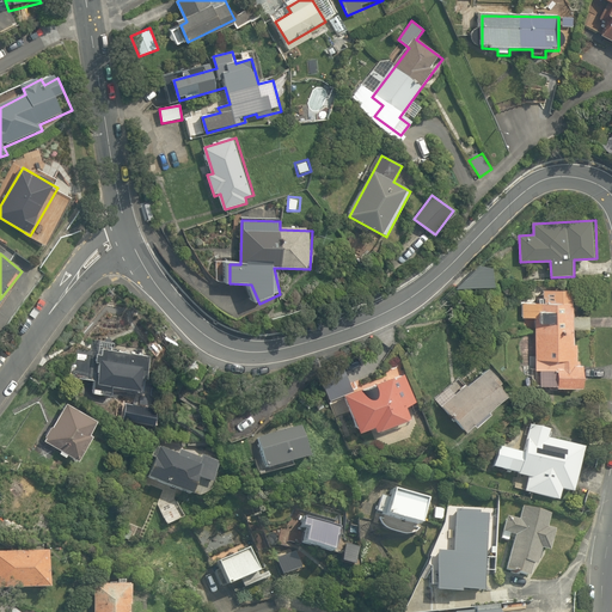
[(575,366),(571,289),(543,291),(543,304),(521,304),(522,319),(534,319),(536,372),(540,372),(540,387),(558,387),(558,391),(586,389),(585,366),(575,366)]
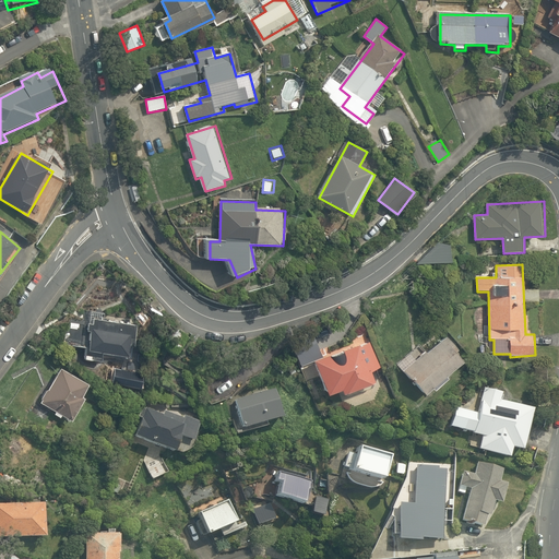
[(163,312),(152,305),(140,321),(150,329),(163,312)]
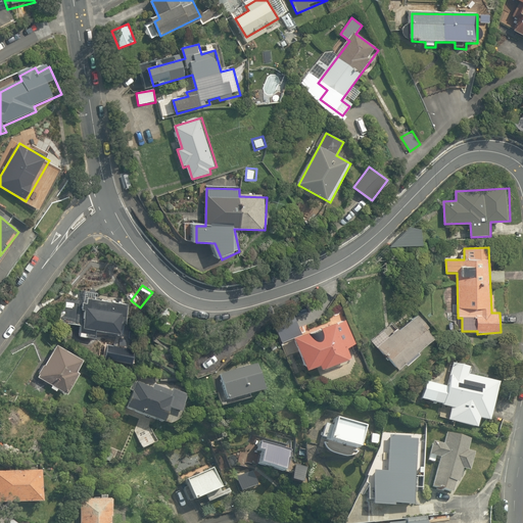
[(89,300),(85,328),(125,335),(129,306),(89,300)]
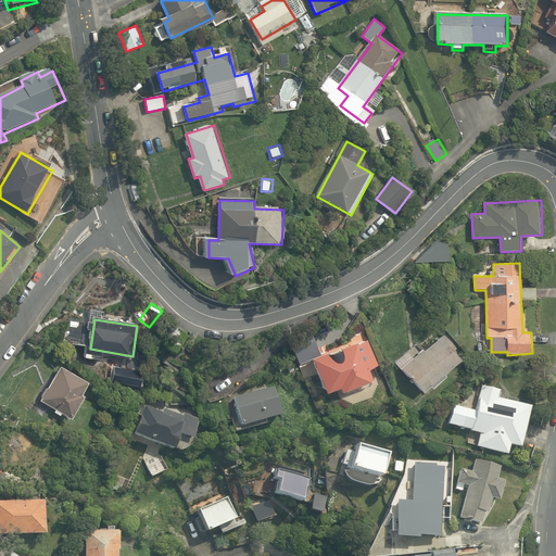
[(178,351),(188,337),(181,331),(171,345),(178,351)]
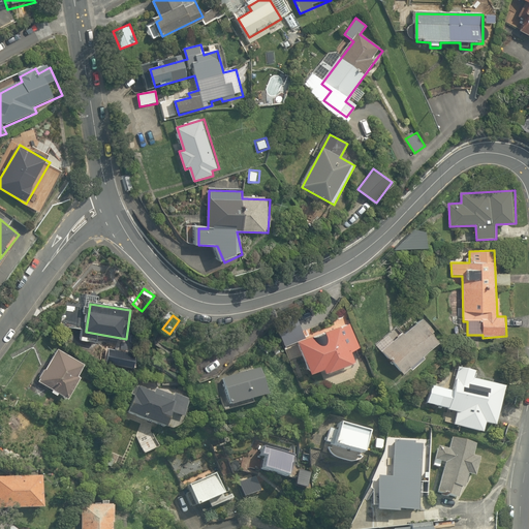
[(443,342),(422,318),(384,351),(406,375),(443,342)]
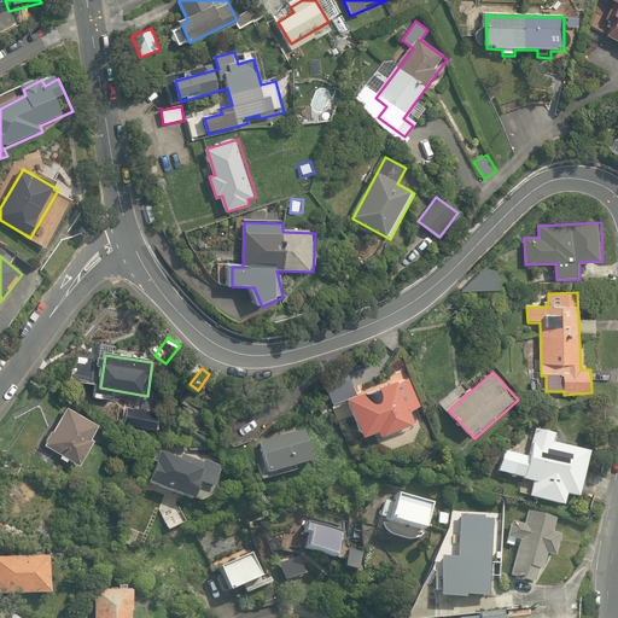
[(356,397),(349,374),(326,382),(333,404),(356,397)]
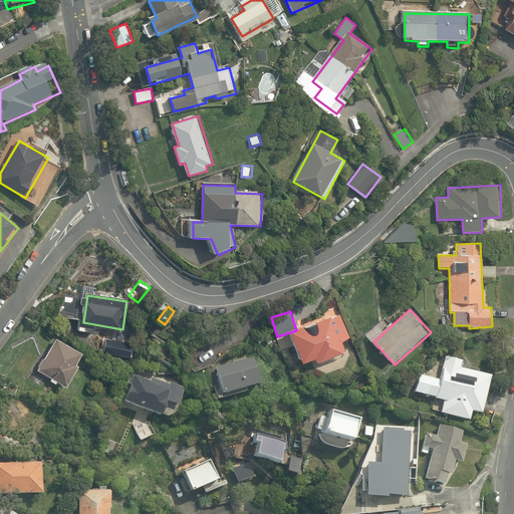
[(305,327),(290,332),(302,366),(318,360),(319,365),(348,354),(343,342),(350,339),(340,314),(318,322),(322,334),(310,339),(305,327)]
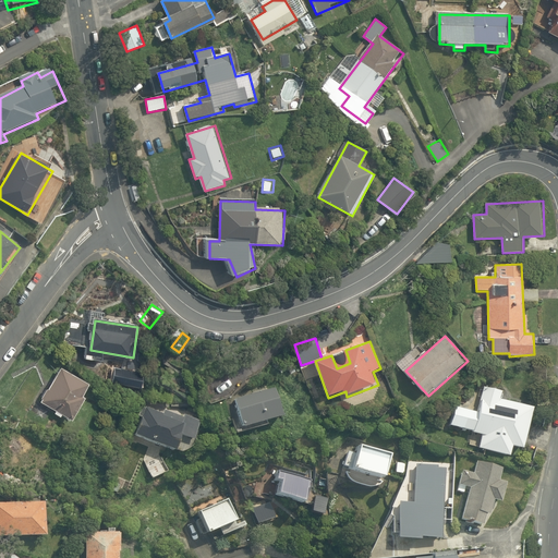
[(96,386),(61,365),(38,402),(73,423),(96,386)]
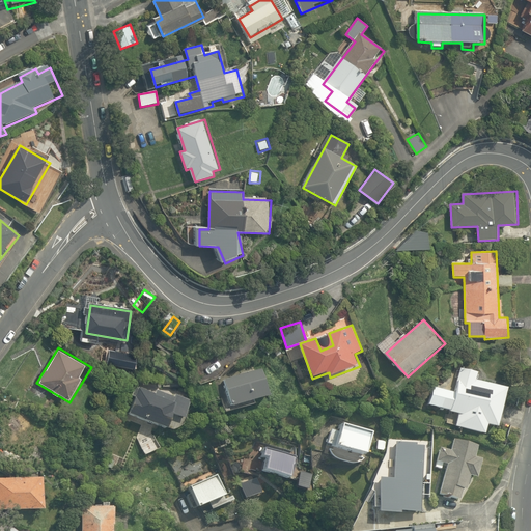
[(271,399),(260,369),(225,382),(236,412),(271,399)]
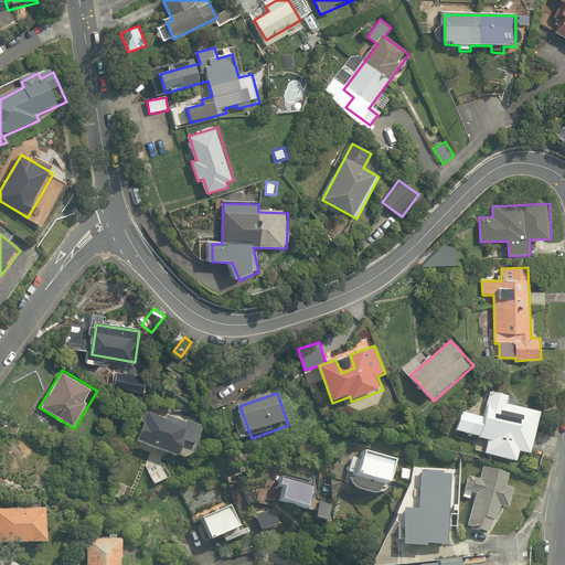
[(534,457),(542,415),(508,405),(510,397),(490,393),(486,408),(490,409),(488,420),(464,413),(456,434),(488,444),(486,458),(520,465),(522,455),(534,457)]
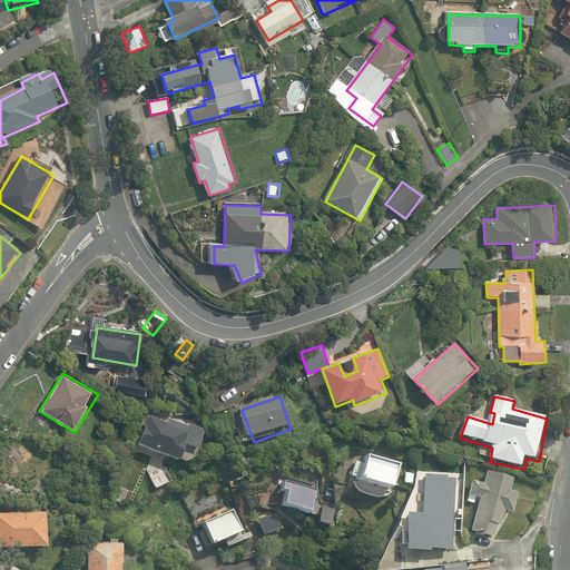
[(148,432),(140,449),(182,467),(189,450),(200,454),(209,432),(170,415),(167,423),(147,415),(141,429),(148,432)]
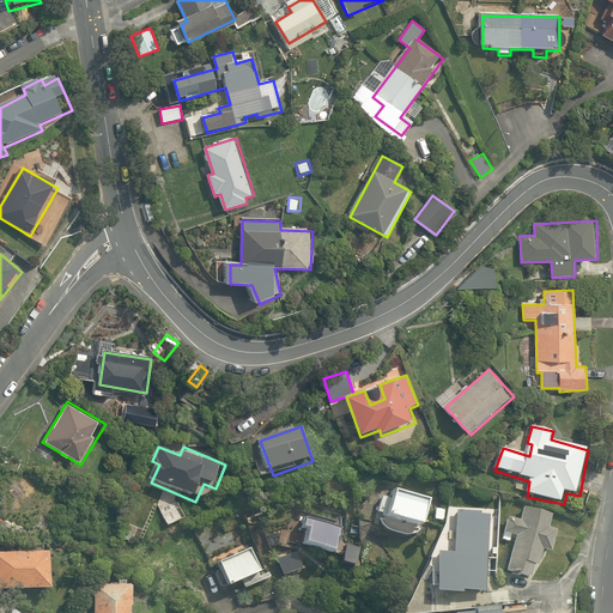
[(435,504),(400,495),(393,522),(429,530),(435,504)]
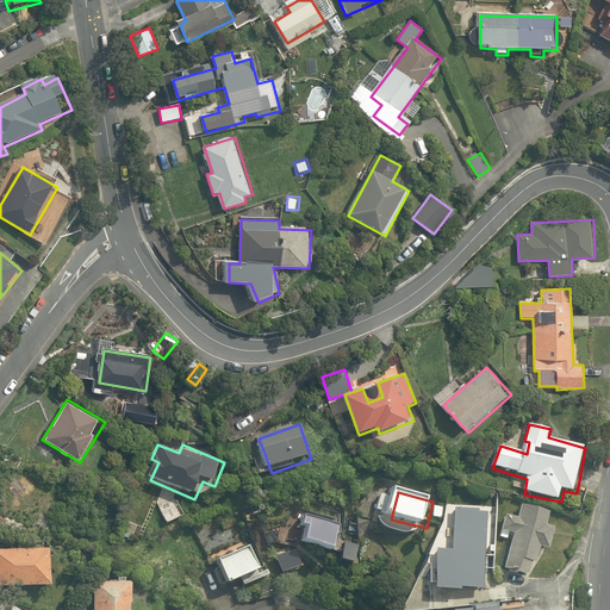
[(173,499),(157,506),(167,527),(182,520),(173,499)]
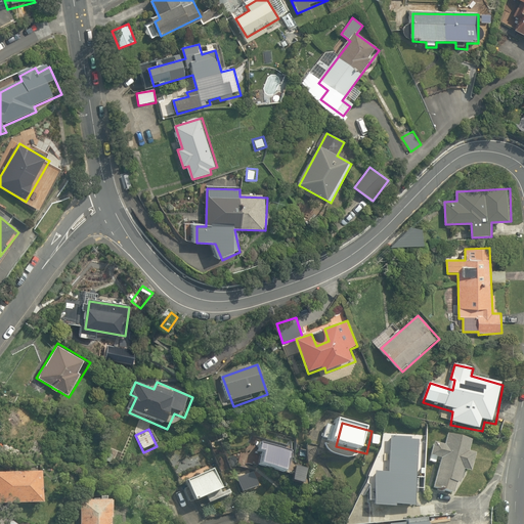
[(441,460),(433,488),(459,495),(466,471),(474,473),(478,455),(471,453),(474,443),(448,436),(445,446),(435,444),(432,457),(441,460)]
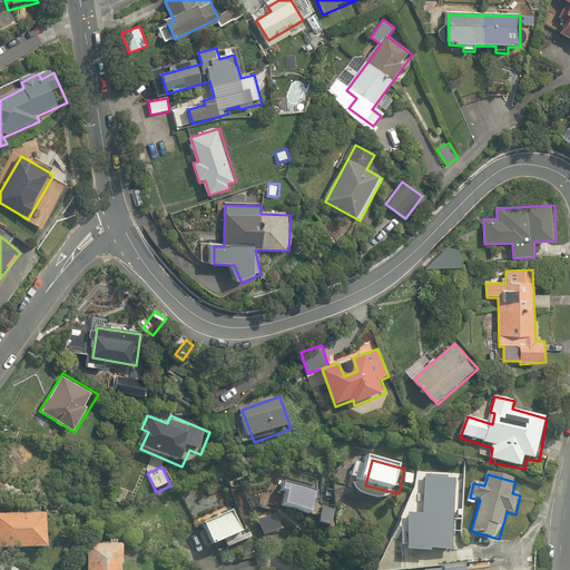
[(454,480),(423,480),(423,516),(410,516),(410,553),(435,554),(435,550),(454,550),(454,480)]
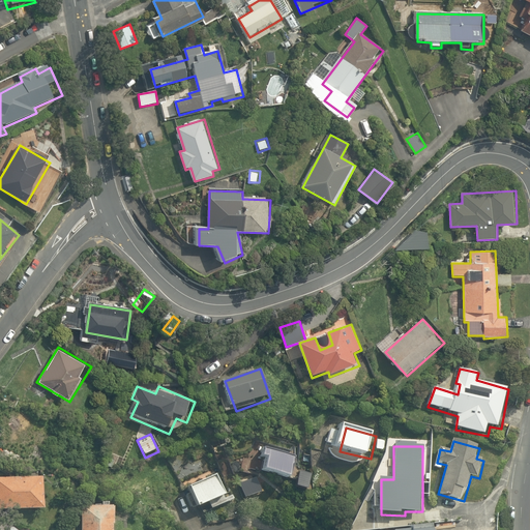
[(267,451),(264,462),(273,465),(270,476),(292,482),(298,462),(267,451)]
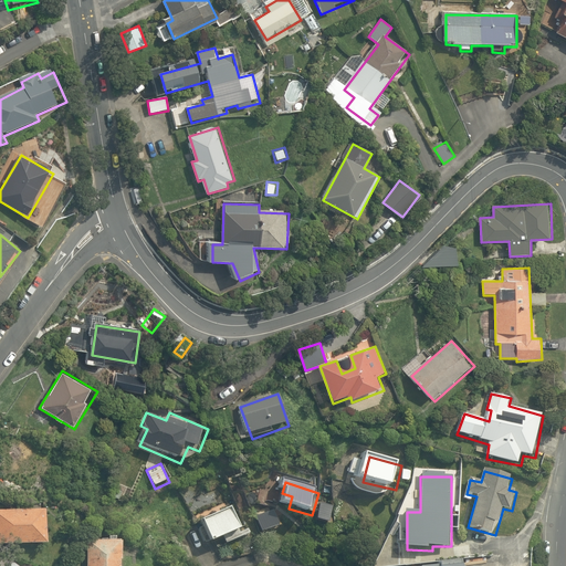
[(237,528),(229,506),(199,517),(208,540),(237,528)]
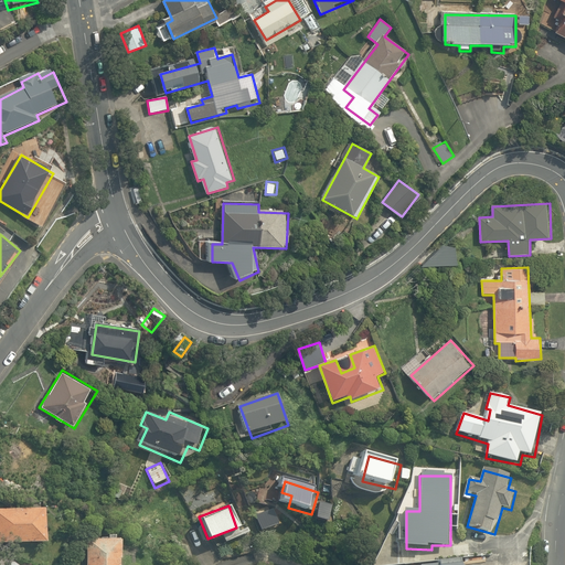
[(48,509),(0,510),(0,546),(49,546),(48,509)]
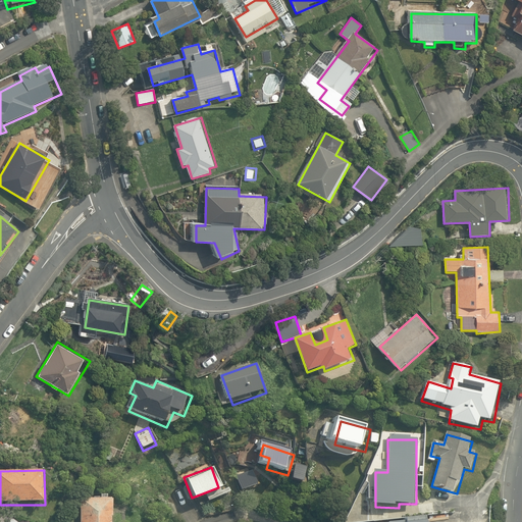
[(254,481),(250,471),(236,477),(240,487),(254,481)]
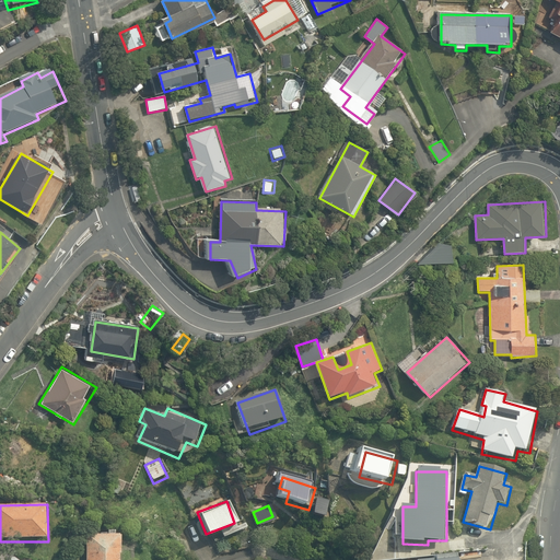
[(124,559),(124,537),(85,537),(85,559),(124,559)]
